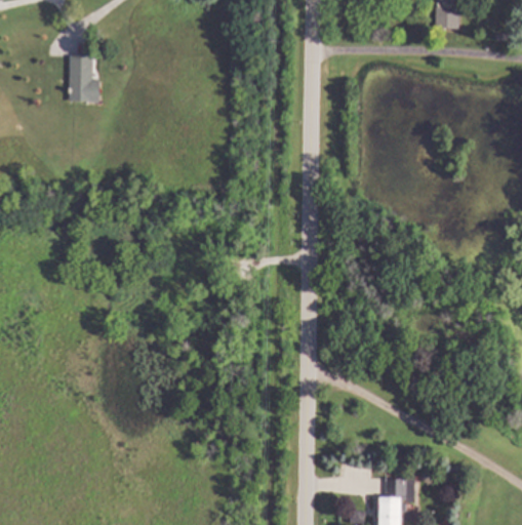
[(457,0),(457,30),(434,30),(434,0),(457,0)]
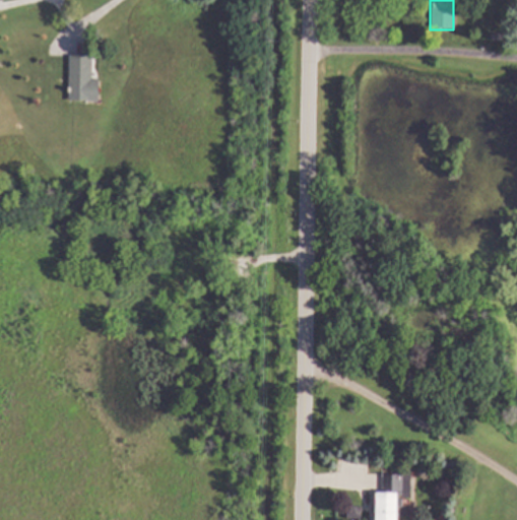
[(91,78),(98,78),(98,101),(67,100),(68,55),(91,56),(91,78)]
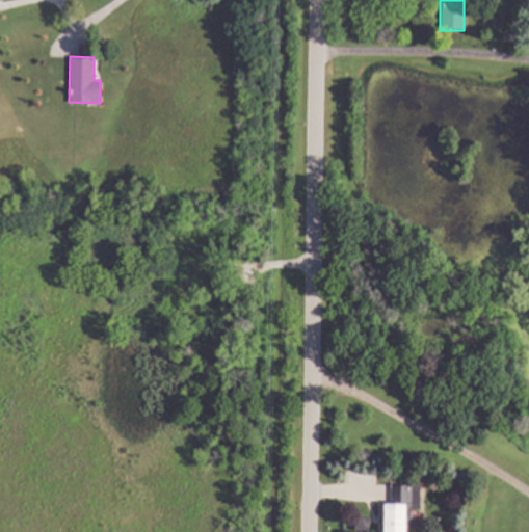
[(420,485),(419,508),(411,508),(411,517),(405,517),(403,531),(384,531),(385,505),(389,503),(390,483),(420,485)]
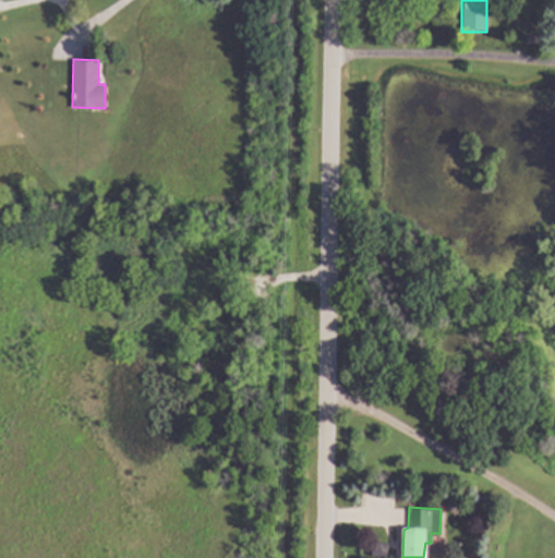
[(386,556),(370,556),(370,542),(386,542),(386,556)]
